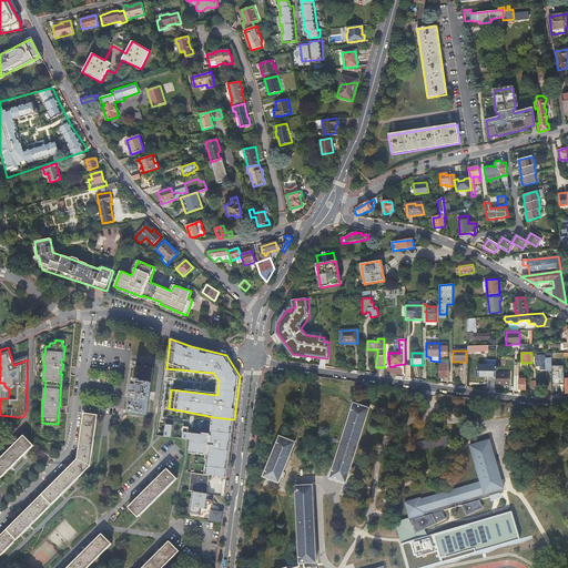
[(551,371),(551,361),(551,358),(545,359),(545,356),(536,356),(536,366),(545,366),(545,371),(551,371)]
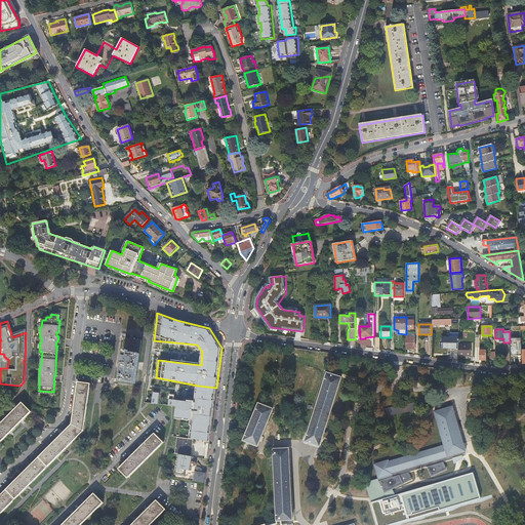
[(136,382),(142,339),(126,337),(119,380),(136,382)]
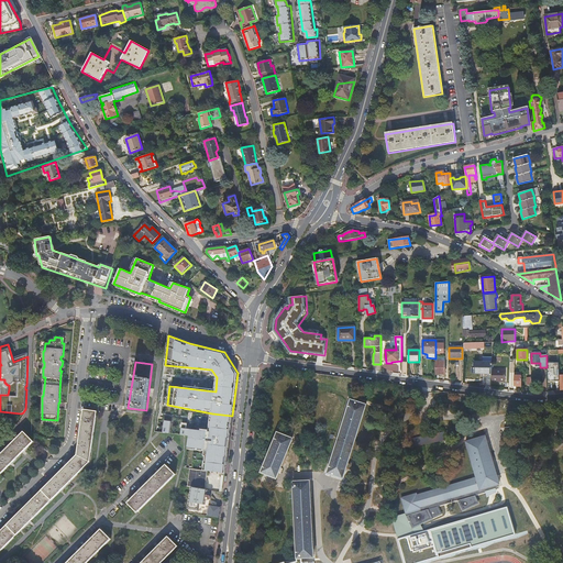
[(435,374),(445,374),(445,362),(435,362),(435,374)]
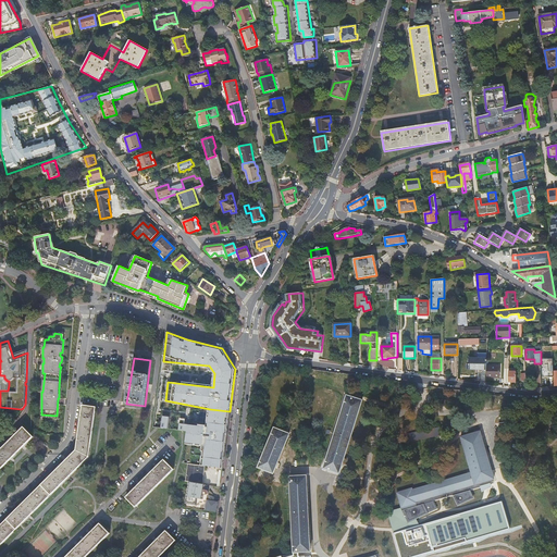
[(486,366),(486,359),(472,358),(472,369),(486,369),(486,366)]
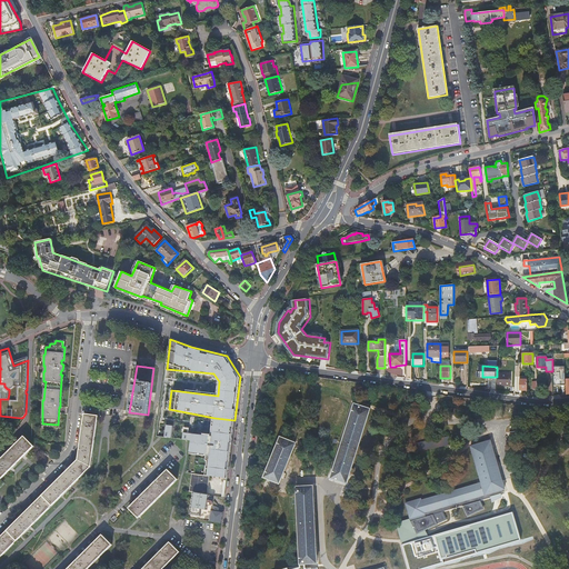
[(566,380),(565,370),(565,366),(556,367),(557,380),(560,380),(566,380)]
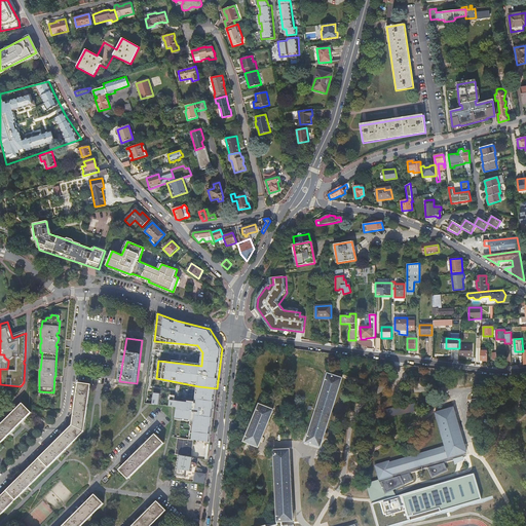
[(459,348),(459,357),(472,357),(472,346),(459,345),(459,348)]
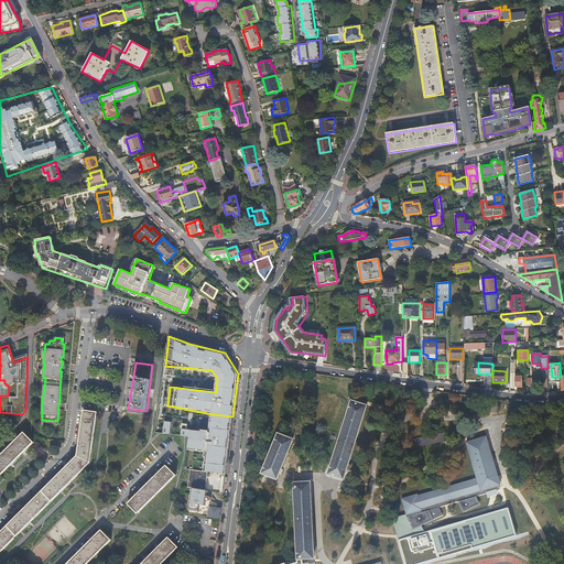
[(344,478),(366,404),(350,400),(327,474),(344,478)]
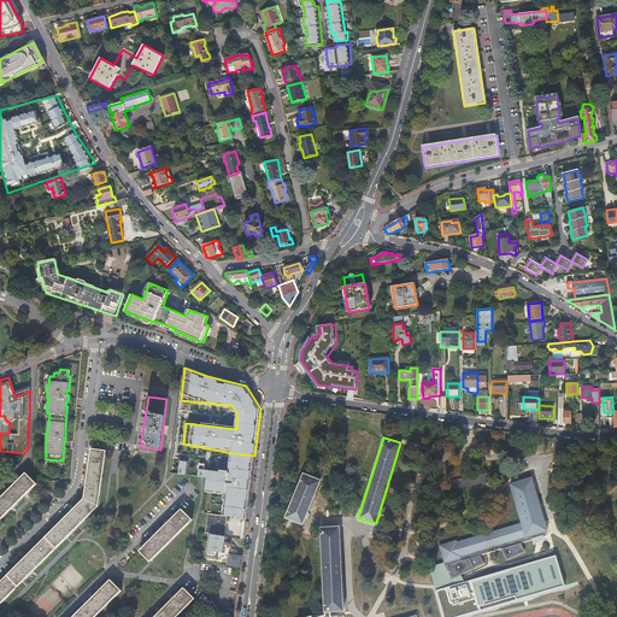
[(0,604),(99,505),(106,451),(92,448),(84,499),(0,582),(0,604)]
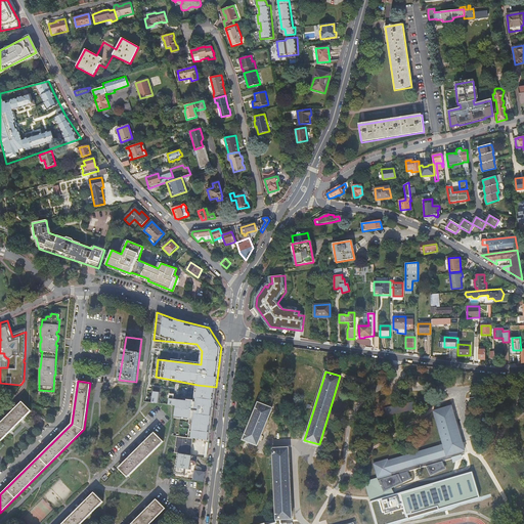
[(216,387),(198,385),(194,403),(178,401),(175,418),(192,421),(190,439),(192,439),(206,442),(209,442),(216,387)]
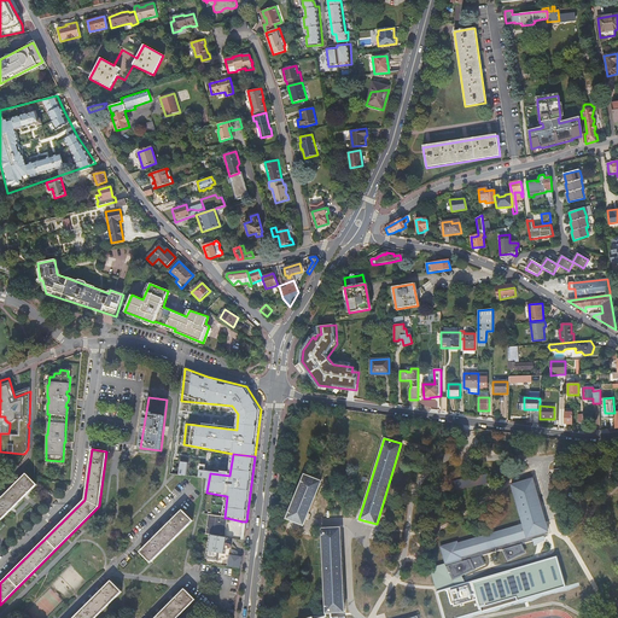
[(564,479),(563,467),(553,468),(554,479),(564,479)]
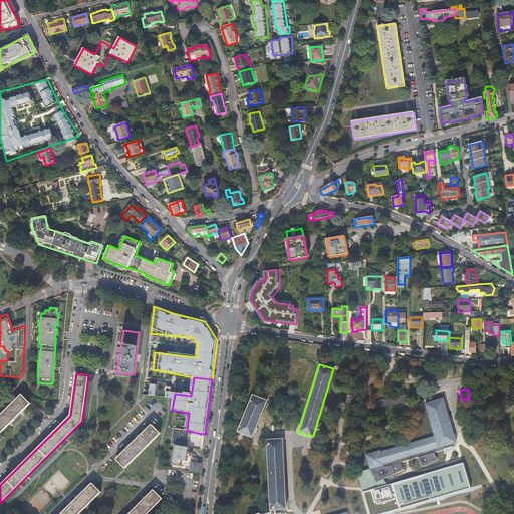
[(0,433),(30,403),(21,394),(0,415),(0,433)]
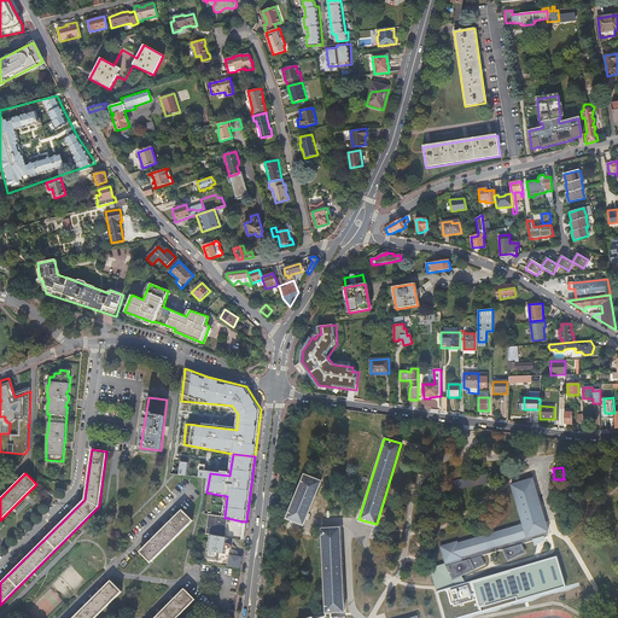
[(304,525),(321,482),(304,474),(287,518),(304,525)]
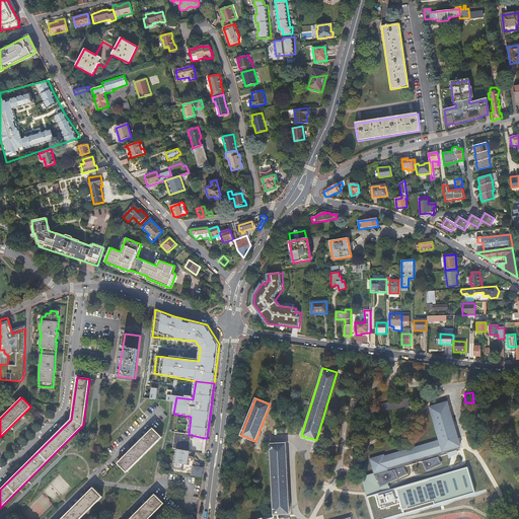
[(383,455),(370,458),(374,472),(387,469),(386,467),(446,450),(458,446),(460,445),(447,401),(428,408),(438,440),(383,456),(383,455)]
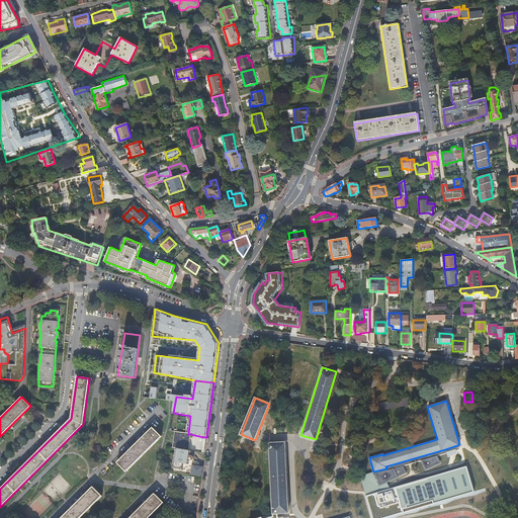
[(126,471),(161,436),(153,428),(117,462),(126,471)]
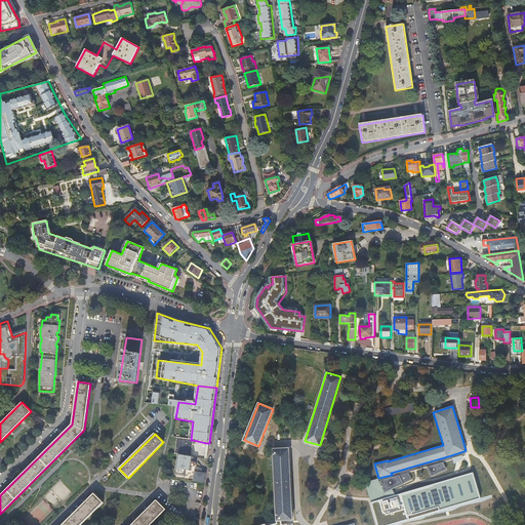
[(191,440),(177,438),(174,453),(179,454),(191,456),(193,440),(191,440)]
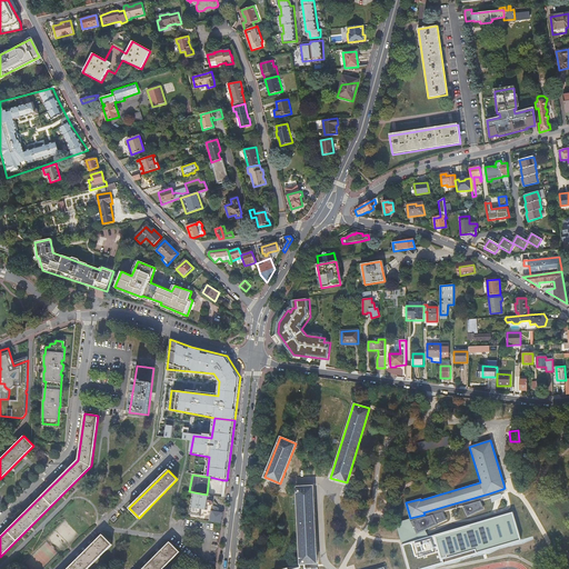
[(318,563),(315,486),(297,487),(300,565),(318,563)]
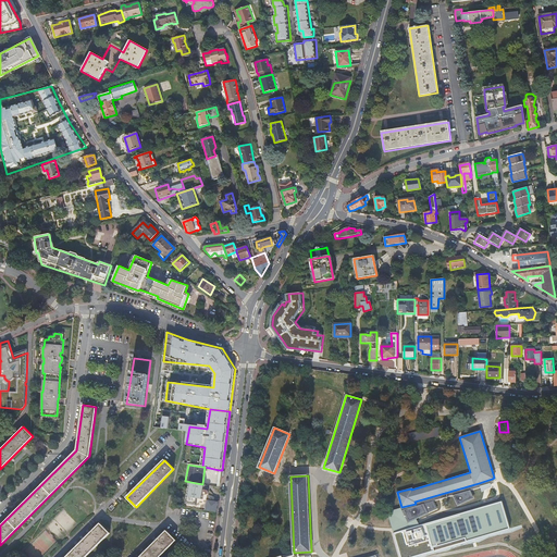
[(401,507),(403,509),(433,500),(453,495),(470,490),(481,486),(482,490),(491,486),(491,483),(493,483),(492,479),(479,483),(415,502),(416,504),(401,507)]
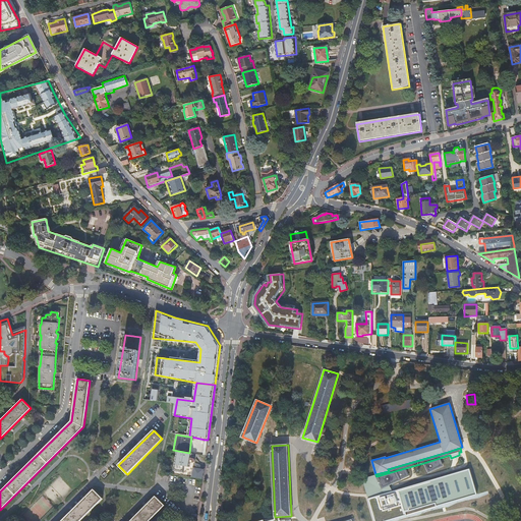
[(440,458),(423,463),(428,472),(443,465),(440,458)]
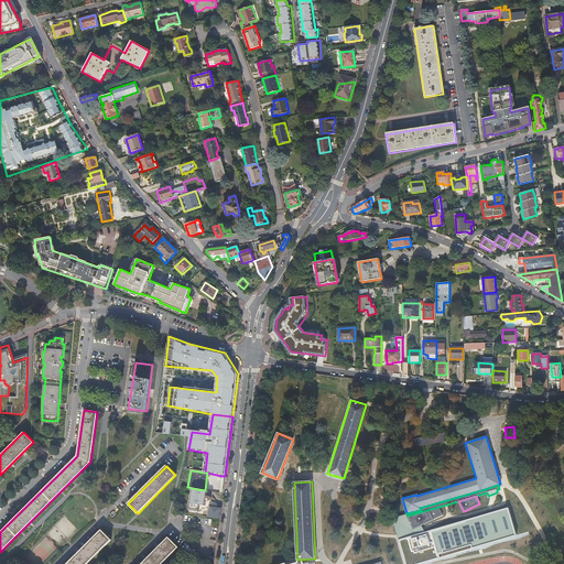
[(438,507),(408,516),(413,528),(421,524),(443,514),(438,507)]
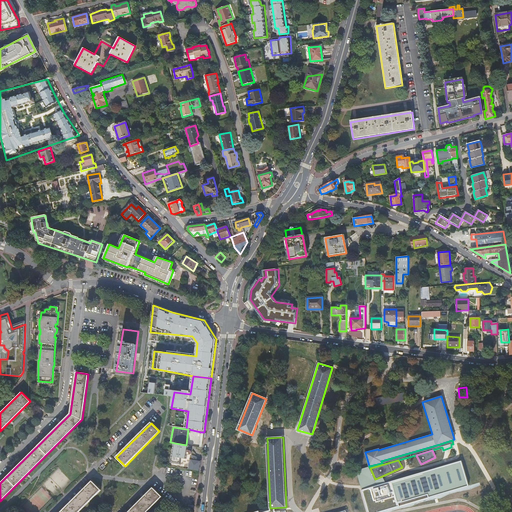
[(386,483),(362,490),(368,511),(377,511),(468,486),(461,461),(386,483)]
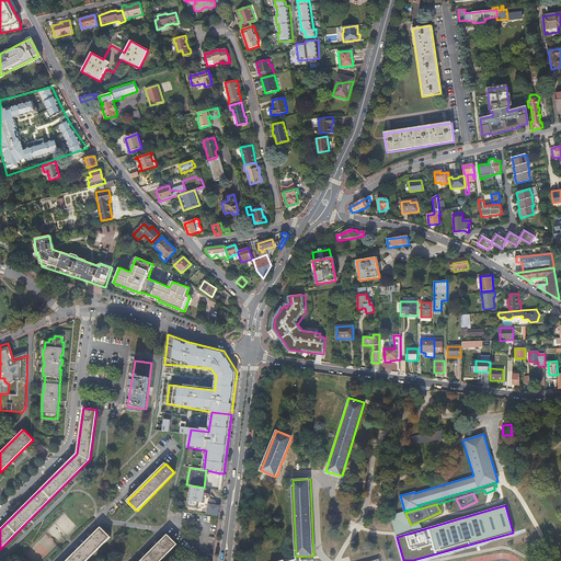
[(390,515),(397,537),(423,529),(419,522),(411,525),(405,513),(404,511),(390,515)]
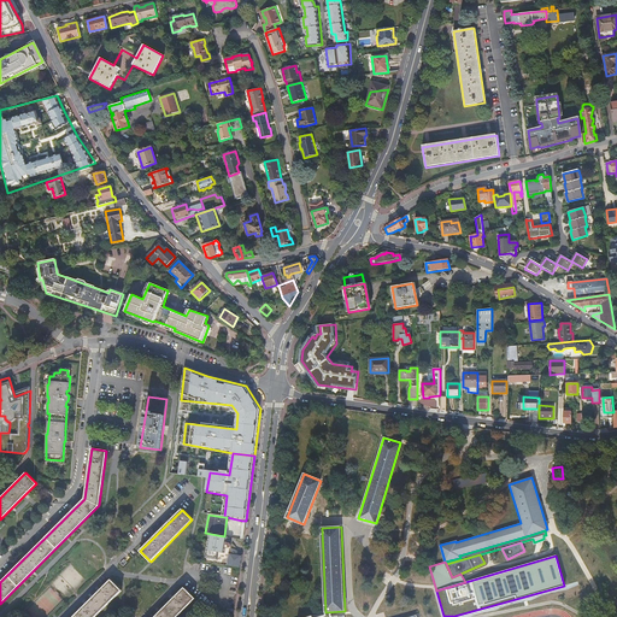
[(94,616),(121,591),(111,580),(72,616),(94,616)]
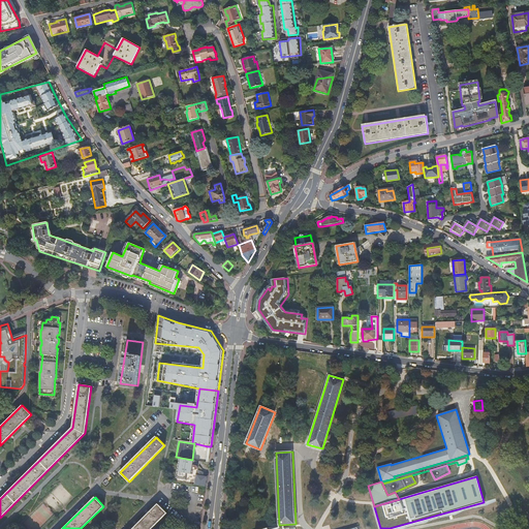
[(157,504),(132,528),(150,528),(166,514),(157,504)]
